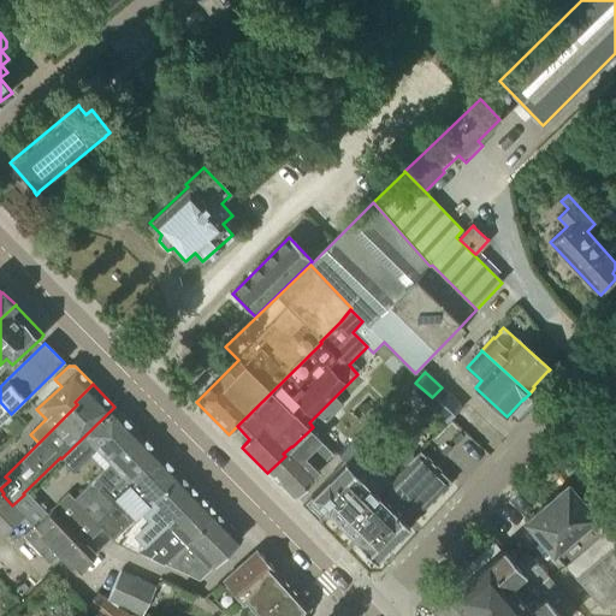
[(315,471),(332,454),(313,434),(343,404),(335,397),(309,422),(313,427),(292,446),(291,446),(283,454),(285,456),(267,473),(294,499),(319,473),(315,471)]
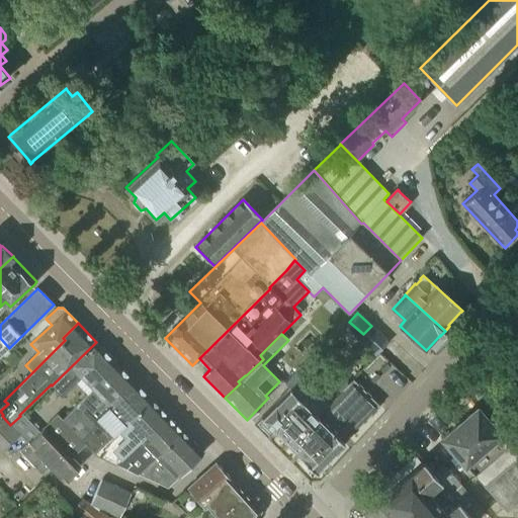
[(0,356),(9,348),(0,338),(0,356)]
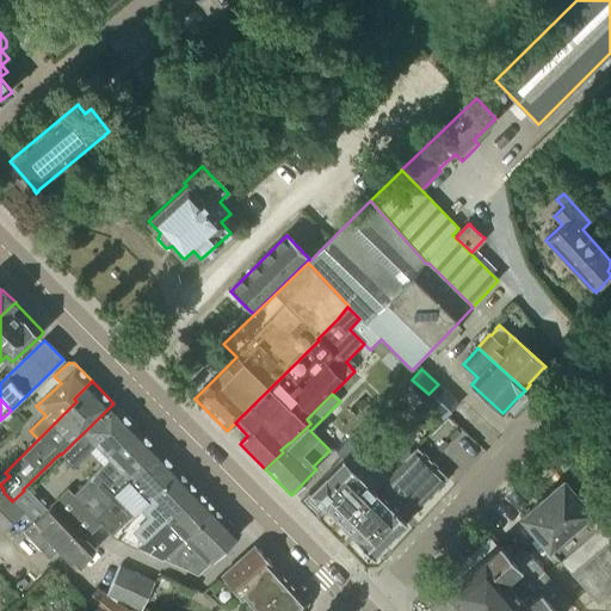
[(104,454),(134,425),(113,403),(61,455),(72,467),(94,444),(104,454)]
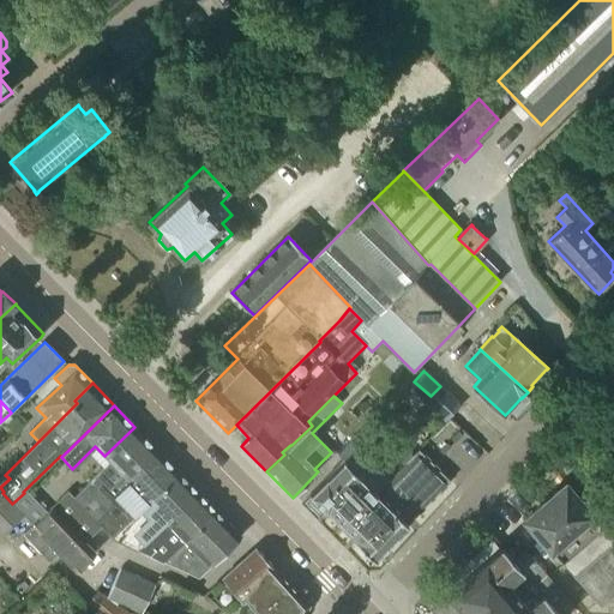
[(114,534),(136,512),(122,499),(124,498),(116,491),(157,451),(134,427),(104,456),(110,462),(88,483),(94,491),(78,504),(96,523),(101,527),(114,534)]
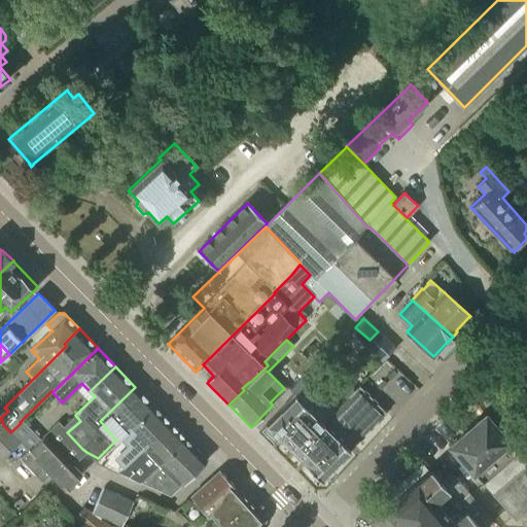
[(293,451),(321,424),(308,410),(319,398),(300,379),(289,389),(294,395),(266,424),(267,425),(261,430),(274,443),(279,437),(279,438),(280,437),(293,451)]
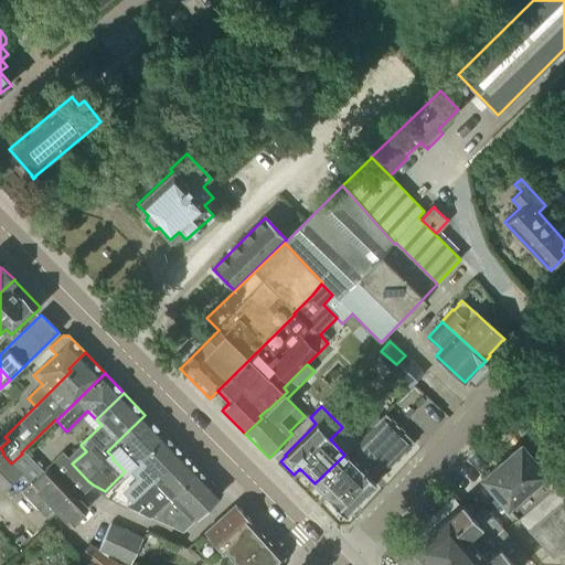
[(138,462),(164,435),(145,415),(107,451),(114,458),(113,459),(125,471),(135,460),(138,462)]
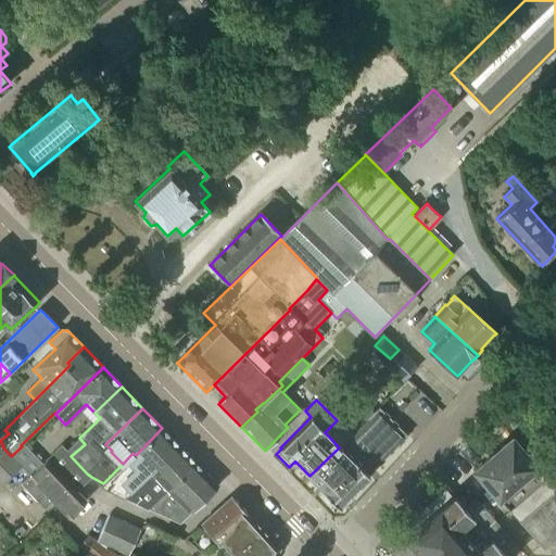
[(344,444),(310,477),(325,492),(324,493),(339,507),(340,505),(342,507),(349,507),(354,502),(354,496),(352,494),(408,437),(379,408),(344,444)]
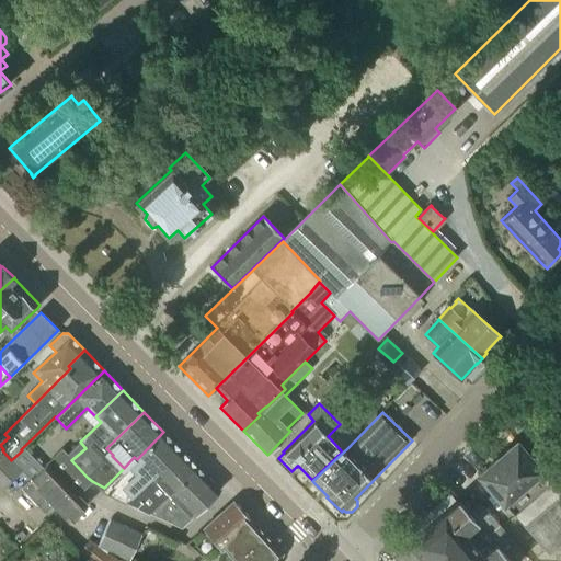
[(127,501),(181,450),(163,432),(137,459),(134,457),(124,468),(104,488),(127,501)]
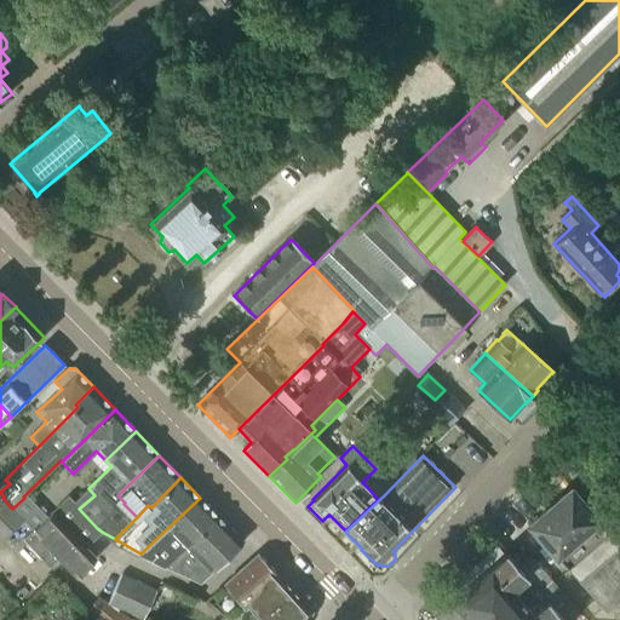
[(79,509),(95,495),(89,488),(74,501),(69,497),(51,514),(64,527),(85,549),(102,532),(97,528),(79,509)]
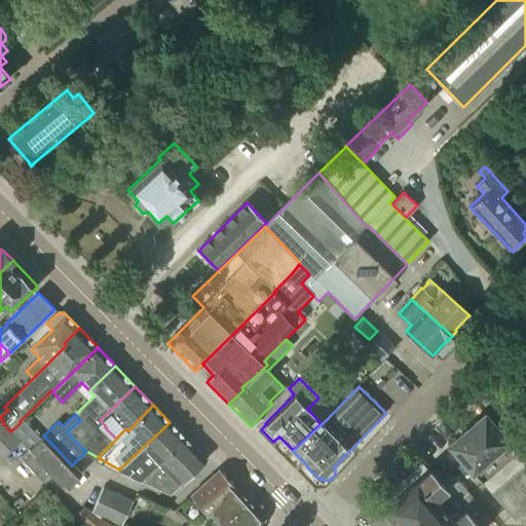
[(525,463),(525,464),(483,417),(449,447),(514,520),(525,509),(525,463)]
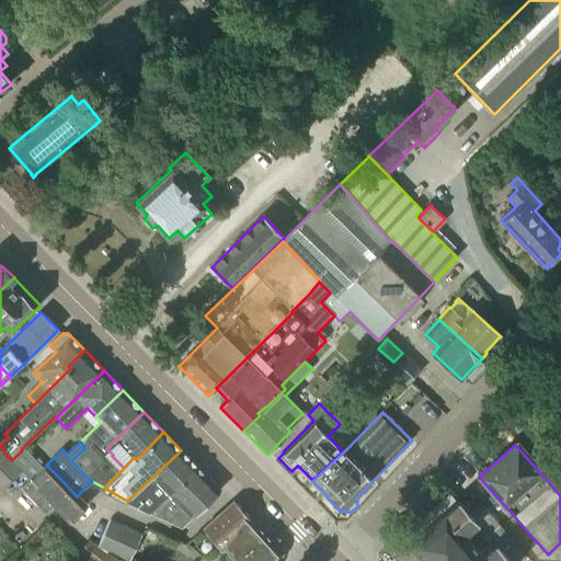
[(0,491),(0,492),(20,472),(19,469),(11,460),(2,450),(0,453),(0,491)]
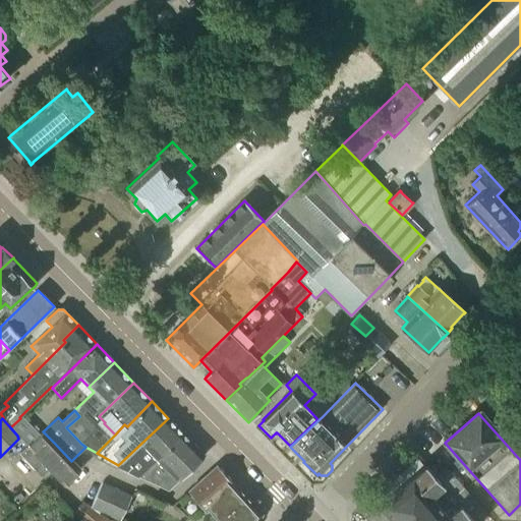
[(138,476),(140,476),(183,433),(168,418),(118,465),(138,476)]
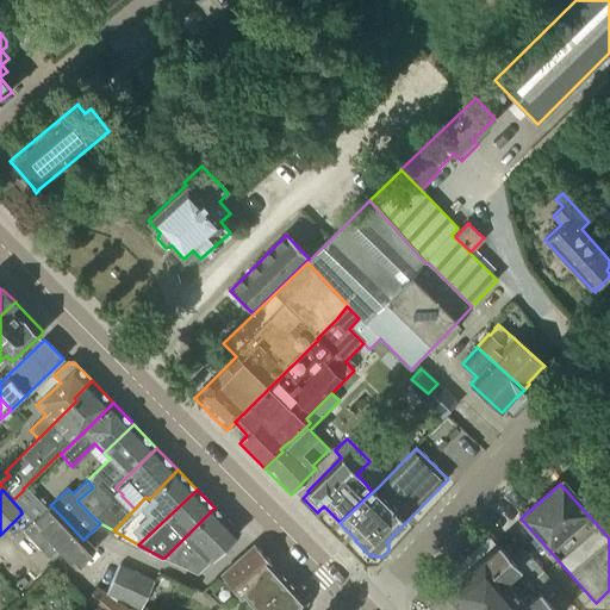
[(45,536),(63,518),(50,505),(31,523),(45,536)]
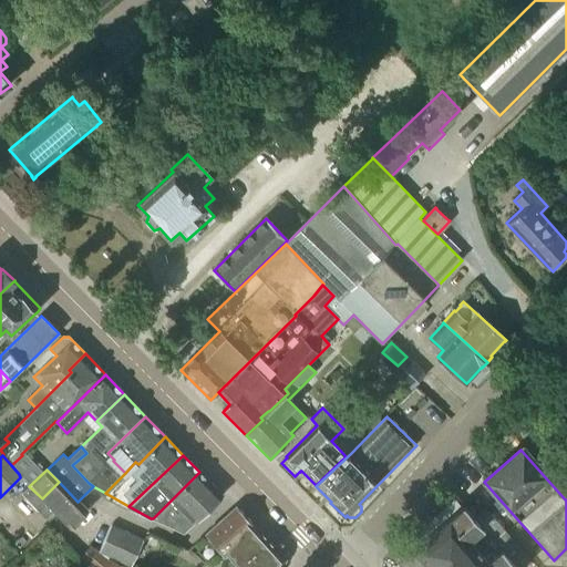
[(184,534),(223,496),(199,472),(153,518),(184,534)]
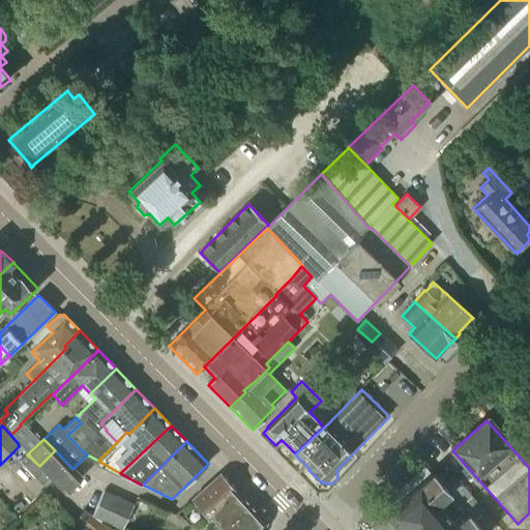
[(82,477),(72,469),(55,450),(39,466),(27,454),(20,462),(35,478),(39,473),(45,478),(48,475),(66,494),(82,477)]
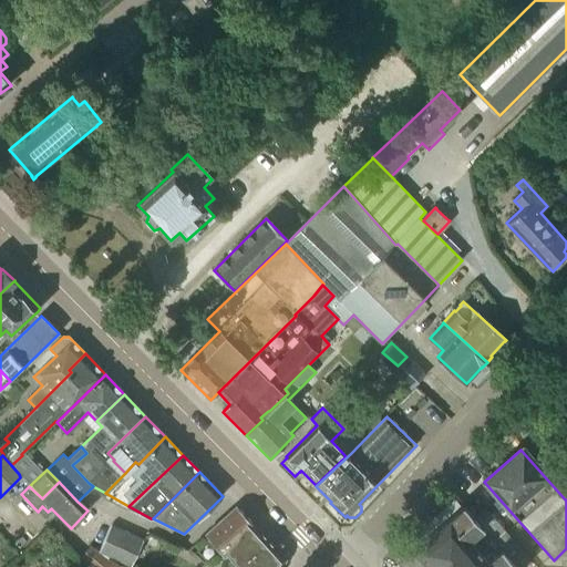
[(254,526),(237,506),(205,535),(224,555),(226,553),(254,526)]
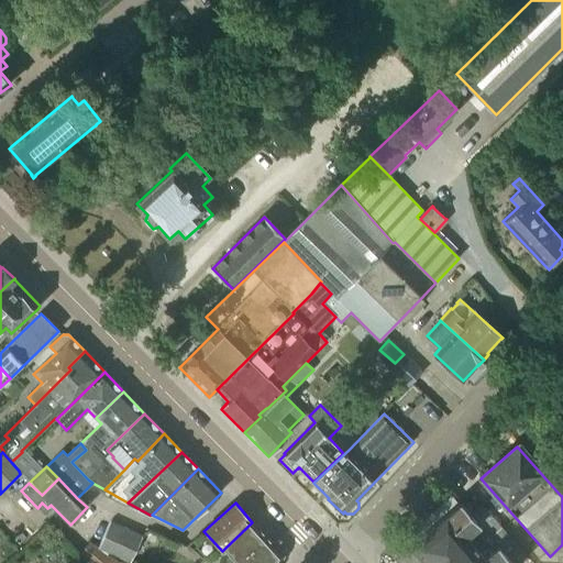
[(508,562),(460,507),(412,549),(397,562),(508,562)]
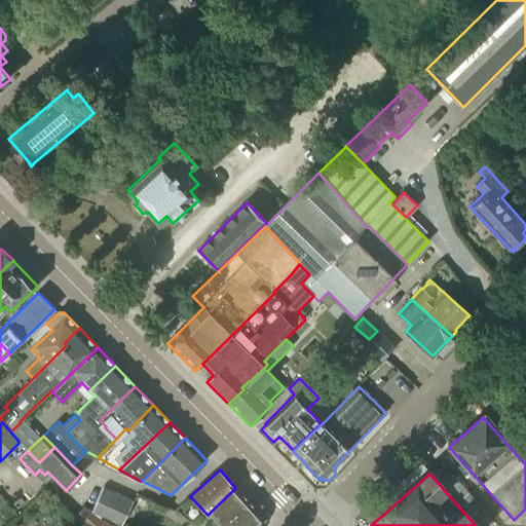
[(106,524),(119,525),(132,501),(103,487),(91,512),(106,524)]
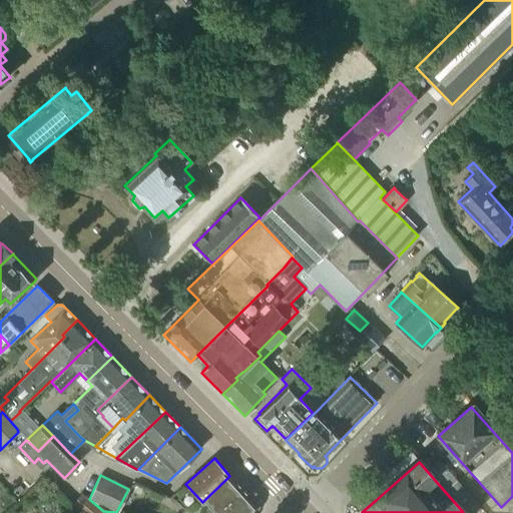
[(253,512),(258,506),(230,476),(229,476),(204,500),(209,507),(202,512),(253,512)]
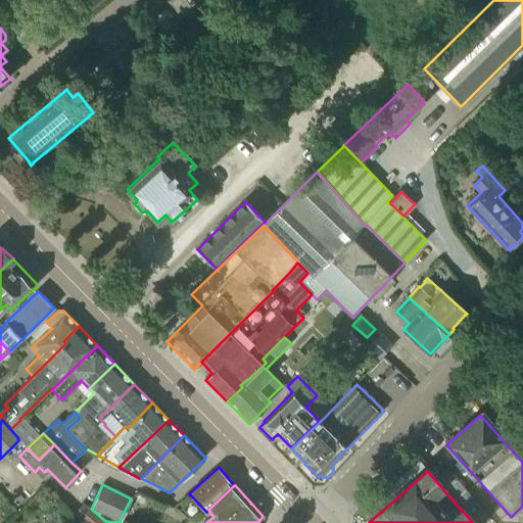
[(117,522),(119,522),(105,521),(91,509),(84,503),(74,515),(83,522),(117,522)]
